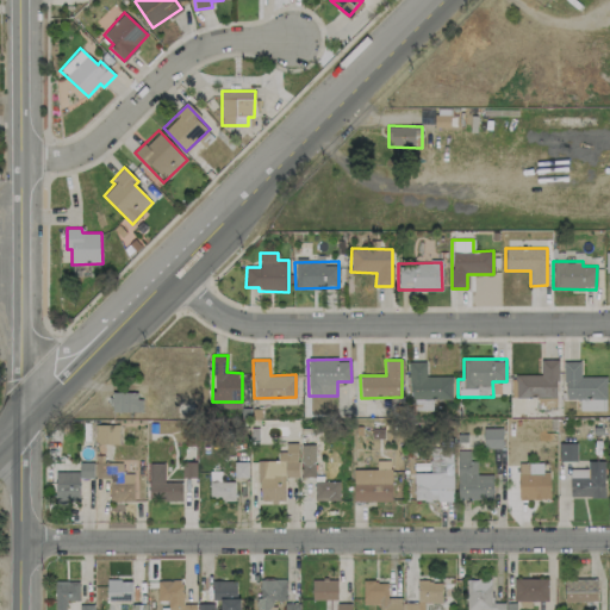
[(556,360),(540,360),(540,375),(511,374),(511,397),(556,398),(556,360)]
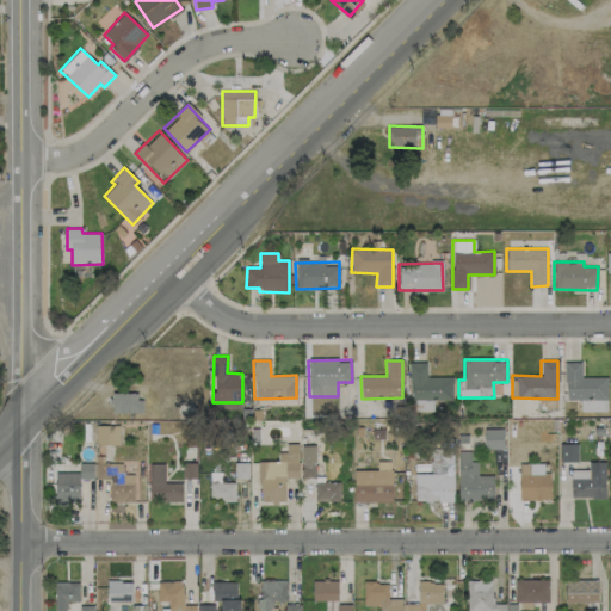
[(426,363),(409,362),(409,400),(451,401),(452,377),(426,377),(426,363)]
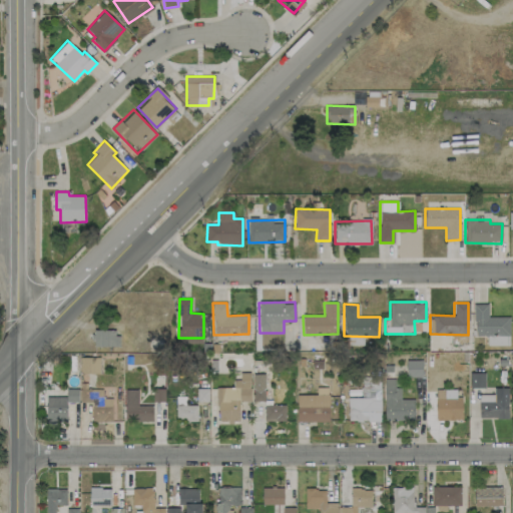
[(489,317),(488,304),(474,304),(475,336),(510,335),(509,317),(489,317)]
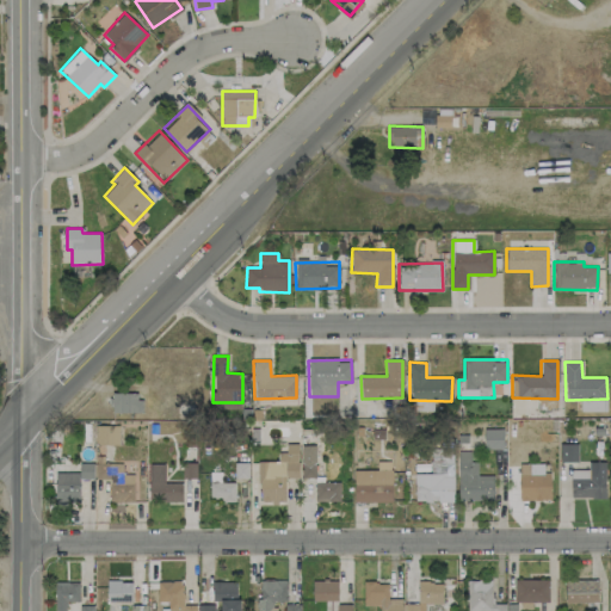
[(141,394),(111,393),(111,412),(141,413),(141,394)]
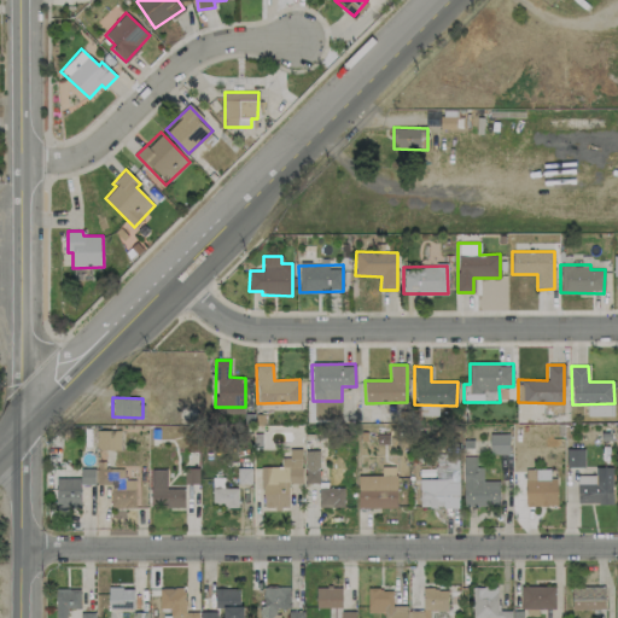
[(588,415),(606,415),(606,404),(587,404),(588,415)]
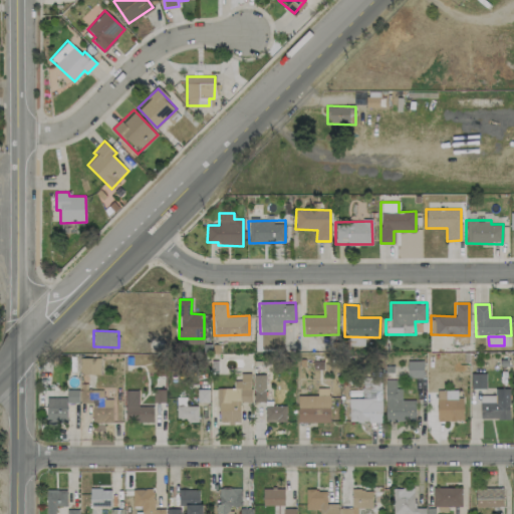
[(100,358),(80,357),(80,374),(100,374),(100,358)]
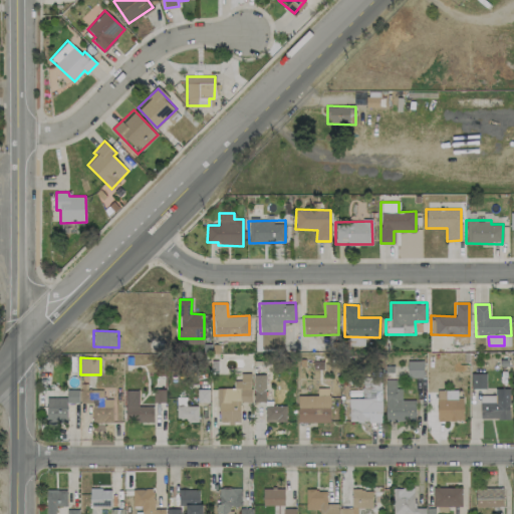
[(423,361),(408,361),(408,376),(423,377),(423,361)]
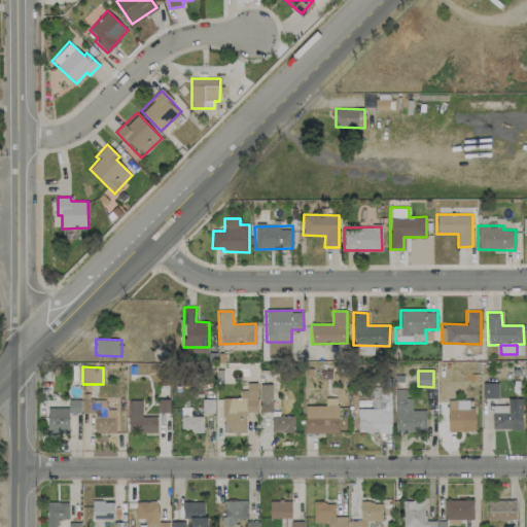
[(483,398),(498,398),(497,382),(483,383),(483,398)]
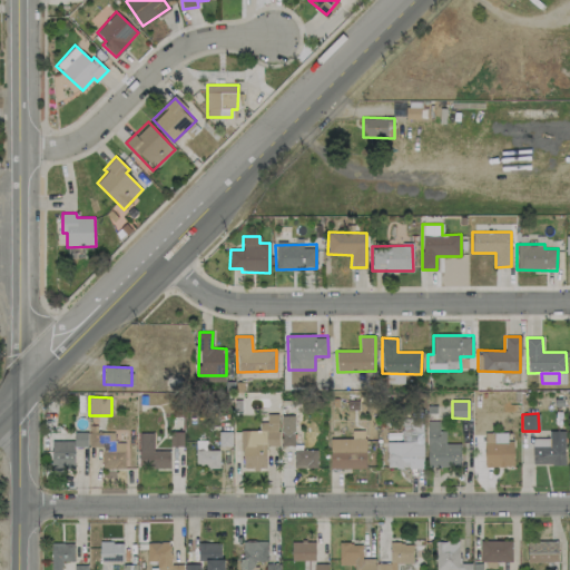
[(242,431),(242,469),(266,468),(266,446),(278,445),(278,414),(266,414),(266,422),(258,422),(258,430),(242,431)]
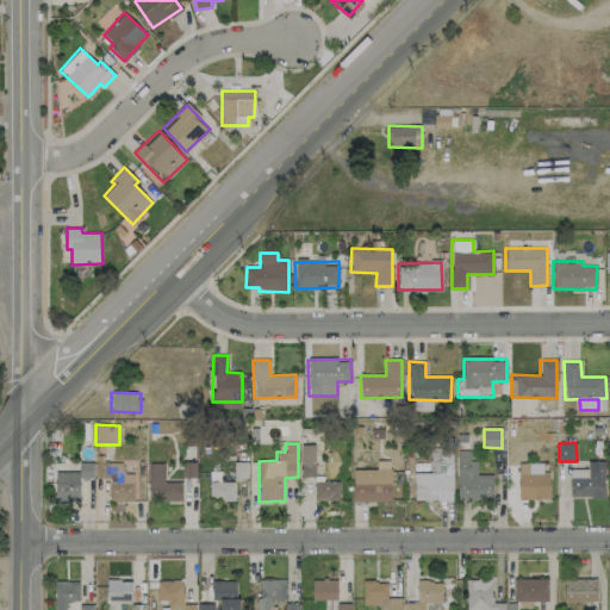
[(315,477),(315,444),(300,444),(299,477),(315,477)]
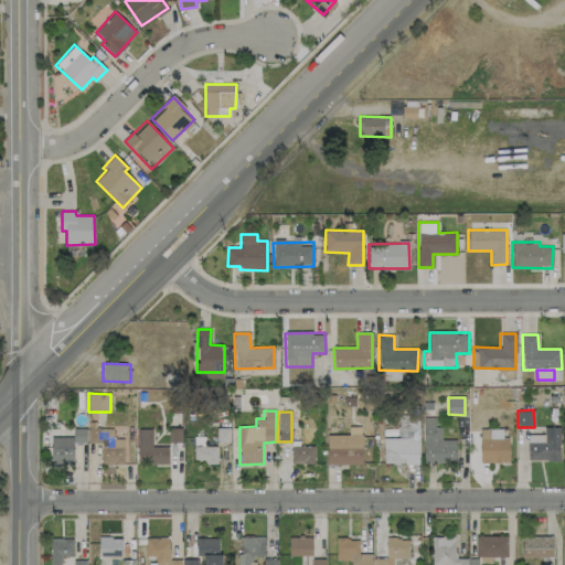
[(456,439),(440,439),(440,427),(435,427),(435,417),(423,417),(424,462),(457,462),(456,439)]
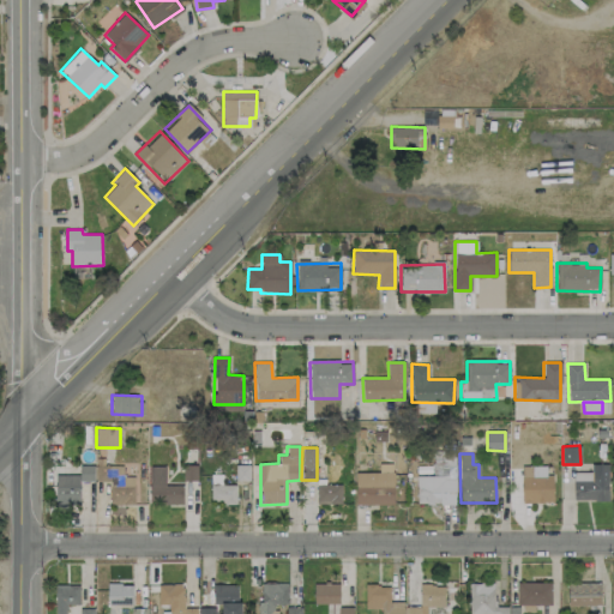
[(456,504),(455,457),(443,457),(443,476),(416,476),(416,504),(456,504)]
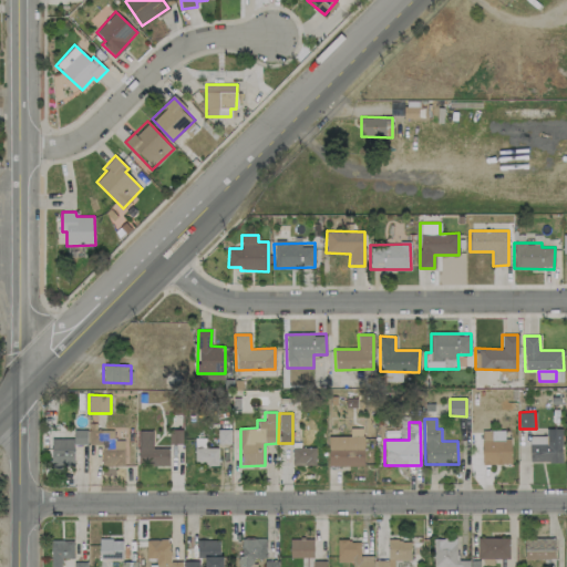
[(562,429),(546,429),(546,436),(529,436),(529,462),(562,462),(562,429)]
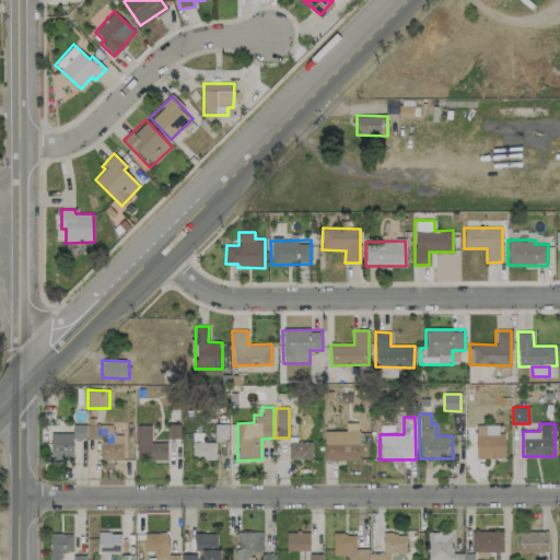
[(50,433),(50,461),(72,461),(72,439),(85,439),(85,424),(72,424),(73,433),(50,433)]
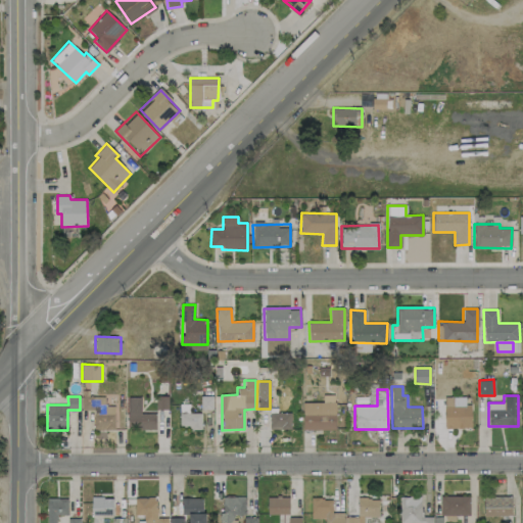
[(94,430),(114,429),(114,406),(104,406),(104,396),(82,396),(82,410),(93,410),(94,430)]
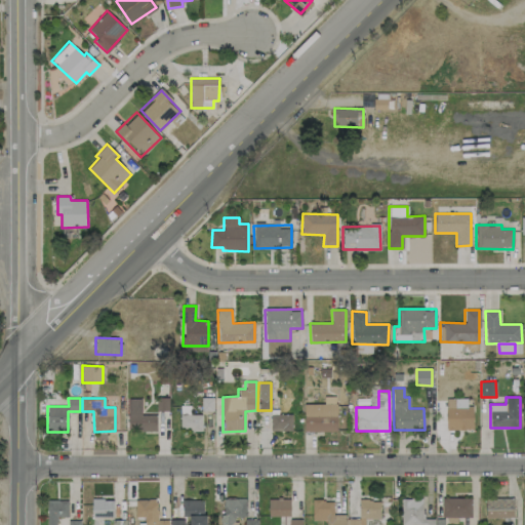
[(212,410),(213,398),(201,398),(201,410),(212,410)]
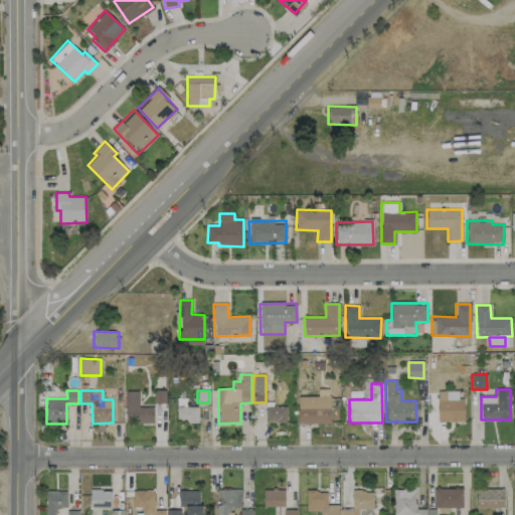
[(139,391),(126,391),(126,422),(153,422),(153,406),(139,406),(139,391)]
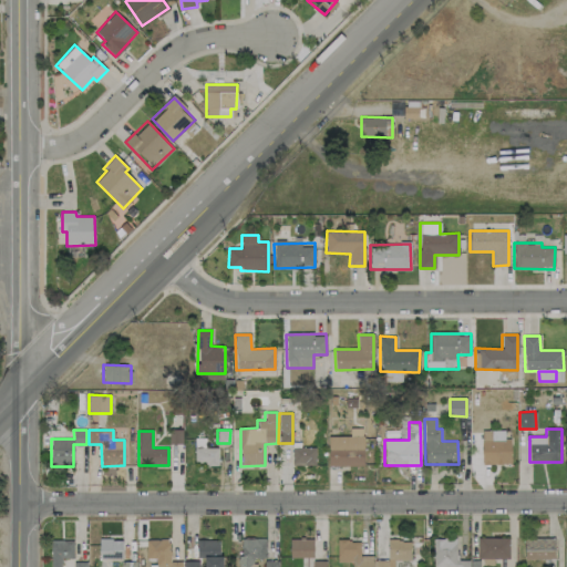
[(328,465),(363,465),(363,431),(350,431),(350,436),(328,436),(328,465)]
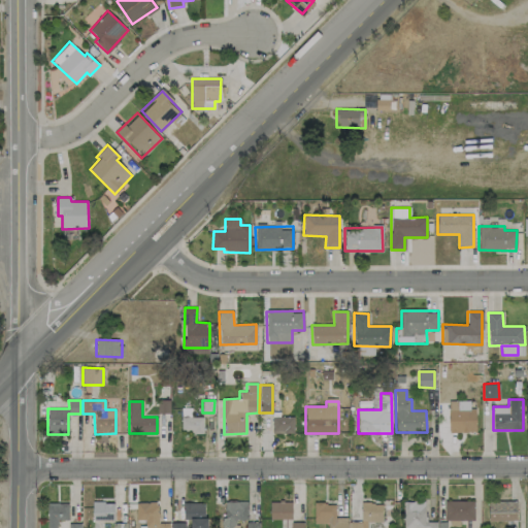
[(475,432),(475,408),(469,408),(469,401),(448,401),(449,432),(475,432)]
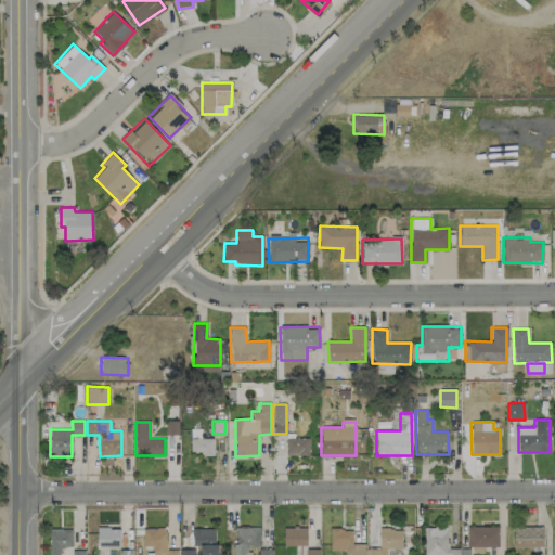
[(213,454),(213,438),(201,438),(201,429),(191,429),(190,454),(213,454)]
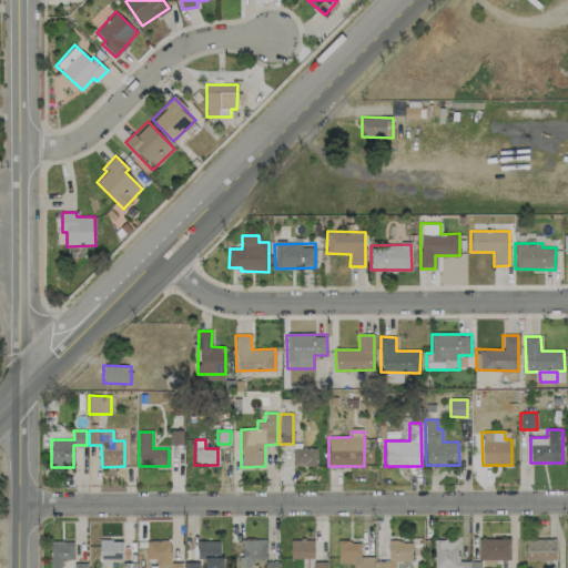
[(315,466),(315,448),(293,448),(293,466),(315,466)]
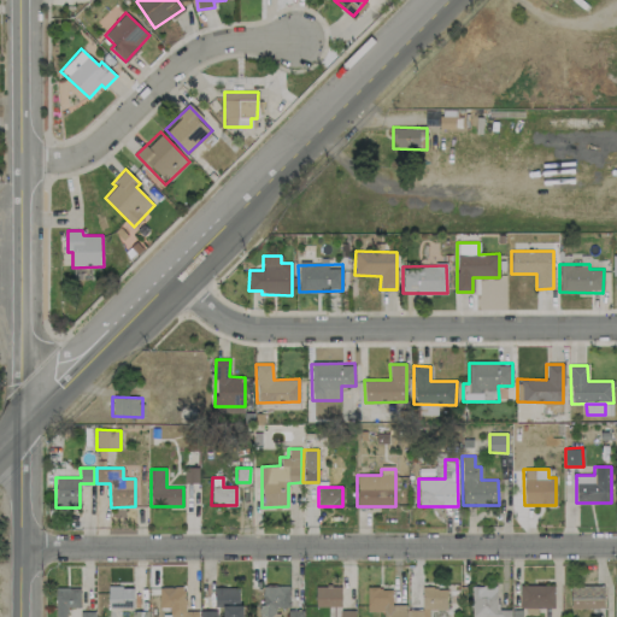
[(553,585),(519,586),(519,607),(553,607),(553,585)]
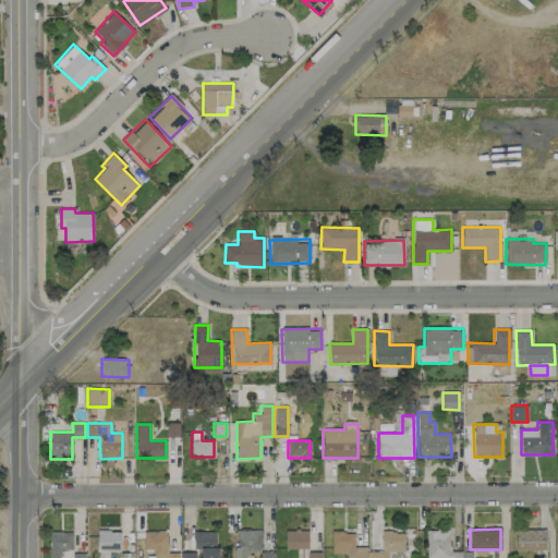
[(262,531),(235,530),(234,557),(251,557),(251,549),(262,549),(262,531)]
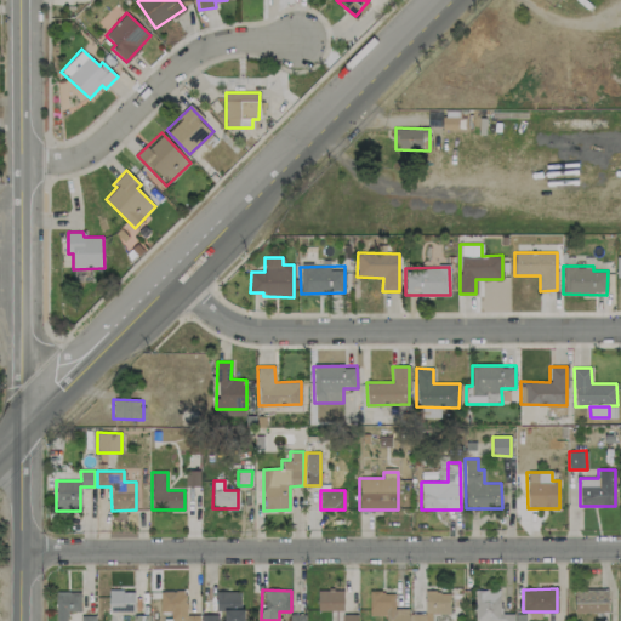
[(330,620),(355,620),(357,614),(343,614),(343,591),(317,590),(317,610),(331,611),(330,620)]
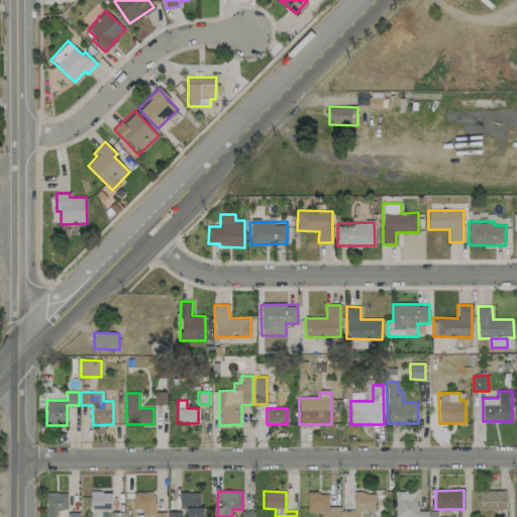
[(427,516),(427,511),(416,511),(416,491),(395,491),(394,516),(427,516)]
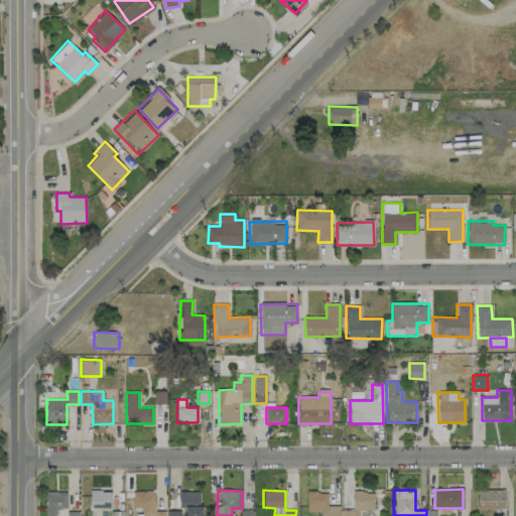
[(476,508),(505,509),(505,491),(477,490),(476,508)]
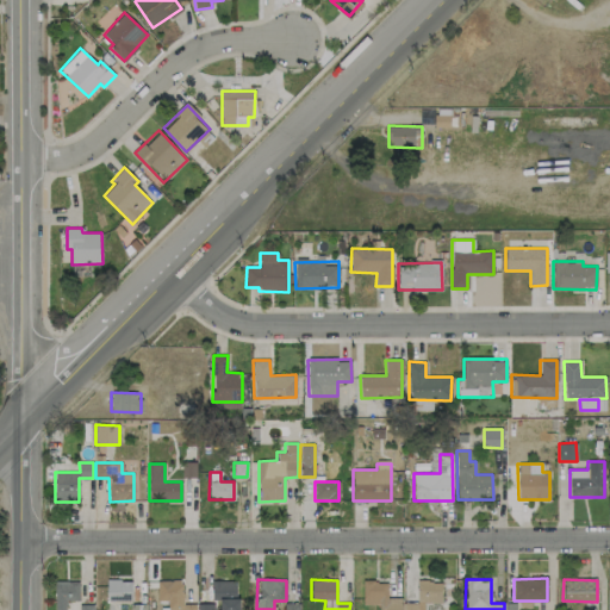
[(66,609),(66,601),(80,601),(80,580),(54,582),(54,609),(66,609)]
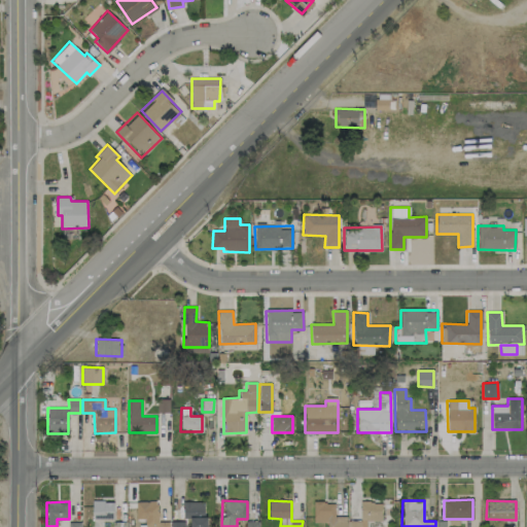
[(114,519),(114,501),(92,501),(93,519),(114,519)]
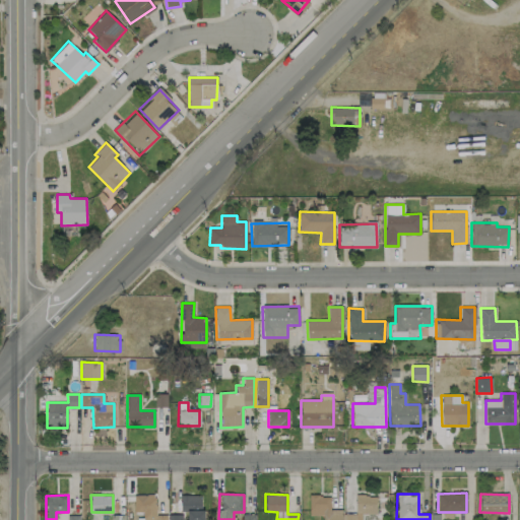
[(166,519),(167,514),(155,515),(155,495),(134,495),(134,512),(143,512),(142,519),(166,519)]
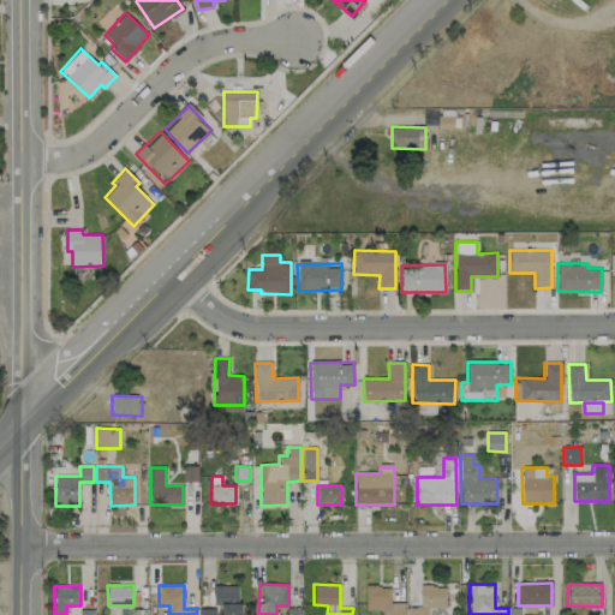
[(238,585),(213,585),(213,605),(221,604),(221,614),(242,614),(242,603),(238,603),(238,585)]
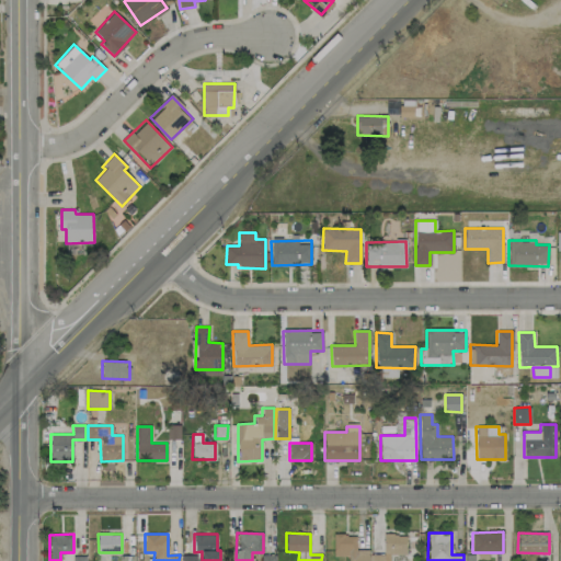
[(333,557),(347,556),(347,560),(368,560),(368,550),(356,550),(356,535),(333,535),(333,557)]
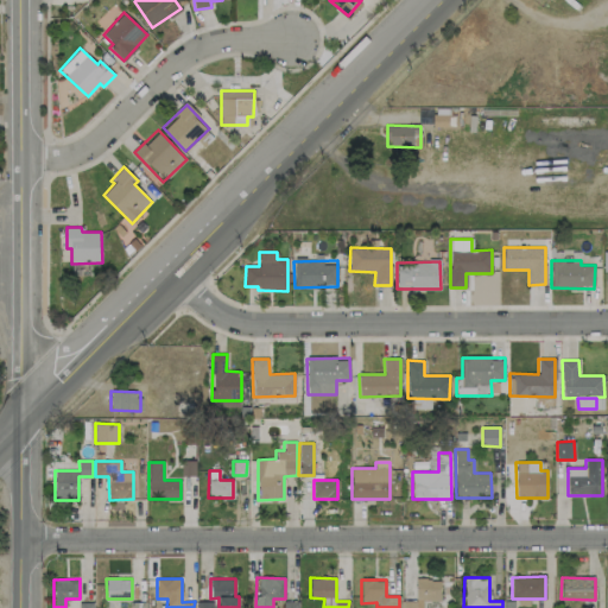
[(400,601),(400,607),(423,607),(423,601),(441,601),(439,580),(415,580),(416,601),(400,601)]
